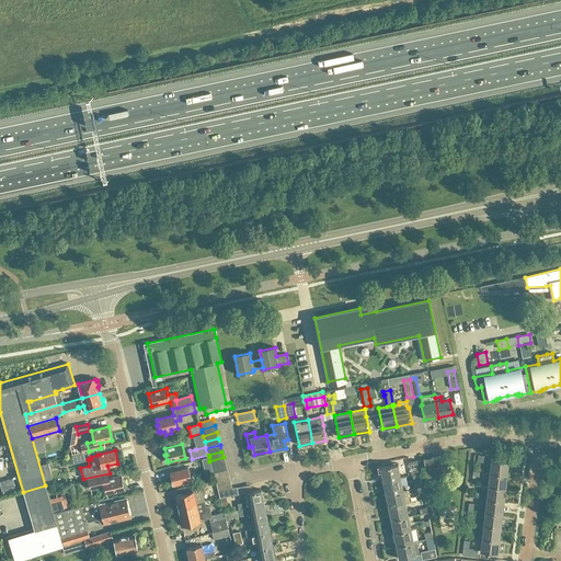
[(73,464),(86,460),(83,454),(72,457),(73,464)]
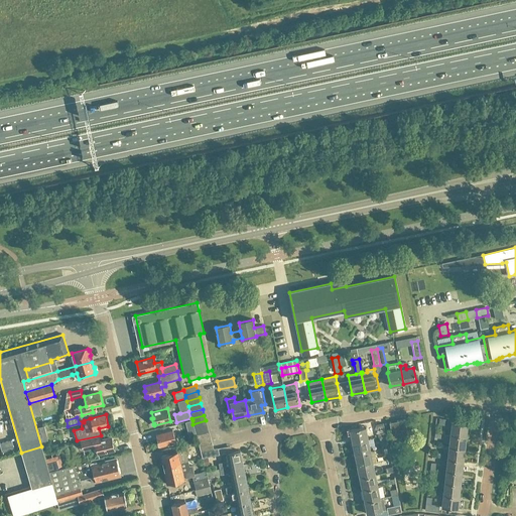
[(408,436),(405,419),(389,422),(392,439),(395,438),(407,436),(408,436)]
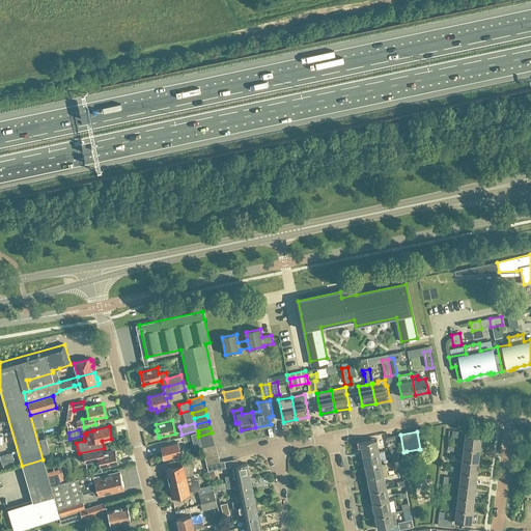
[(198,437),(198,432),(191,435),(195,449),(201,447),(200,442),(198,437)]
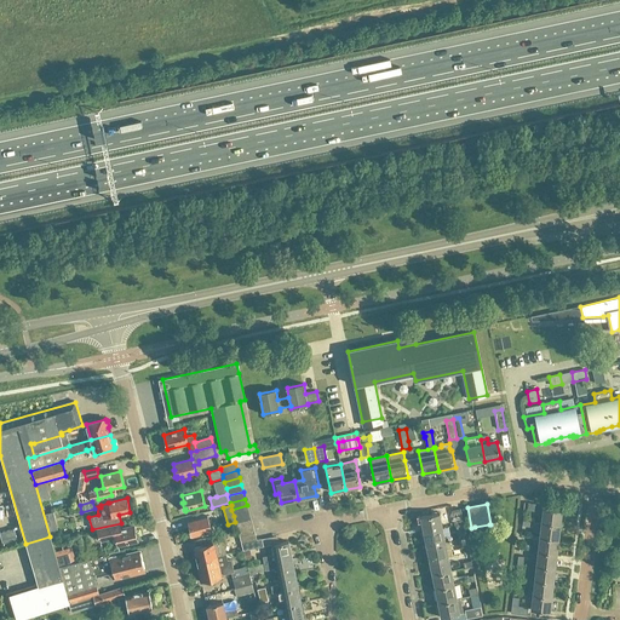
[(248,512),(247,505),(231,510),(234,516),(248,512)]
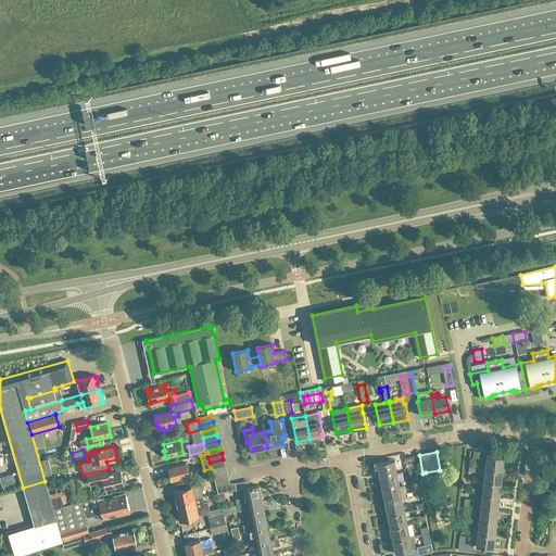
[(503,471),(505,457),(487,455),(484,469),(503,471)]
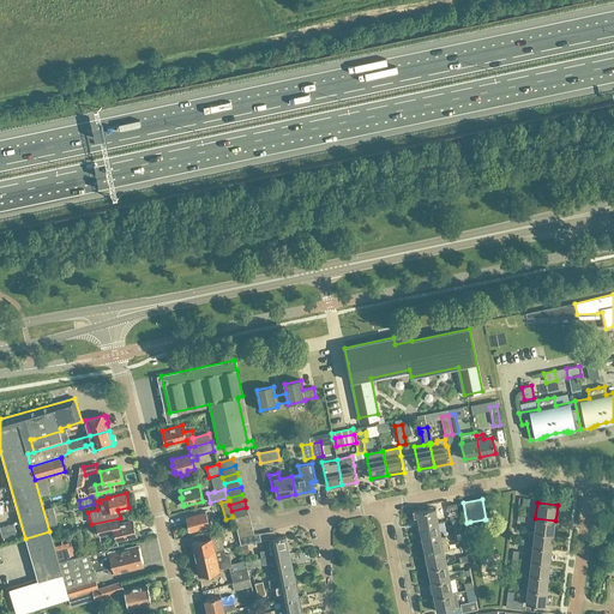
[(459,518),(456,504),(447,506),(450,521),(451,521),(459,518)]
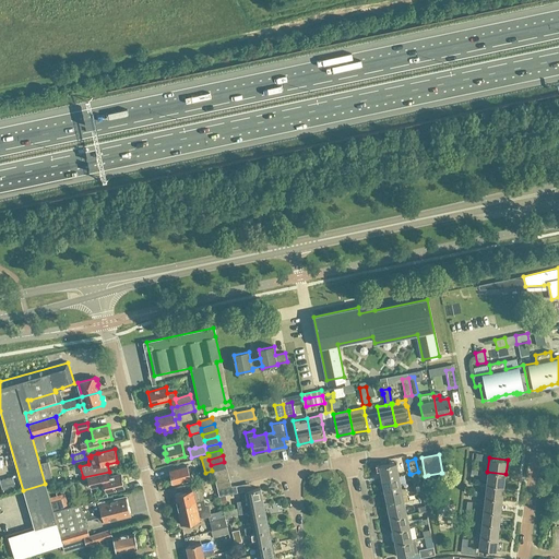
[(48,462),(40,463),(45,478),(51,477),(48,462)]
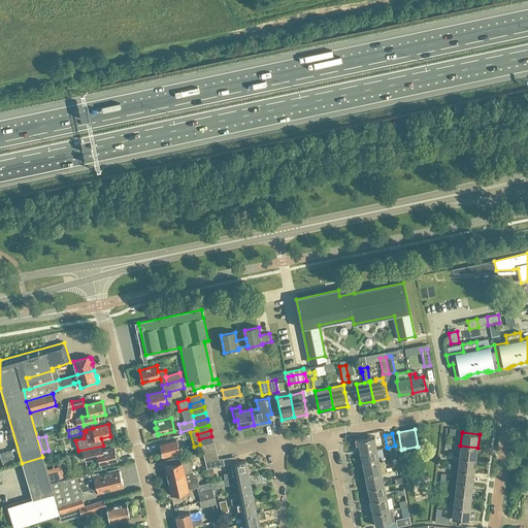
[(213,442),(211,436),(199,439),(200,444),(201,446),(213,442)]
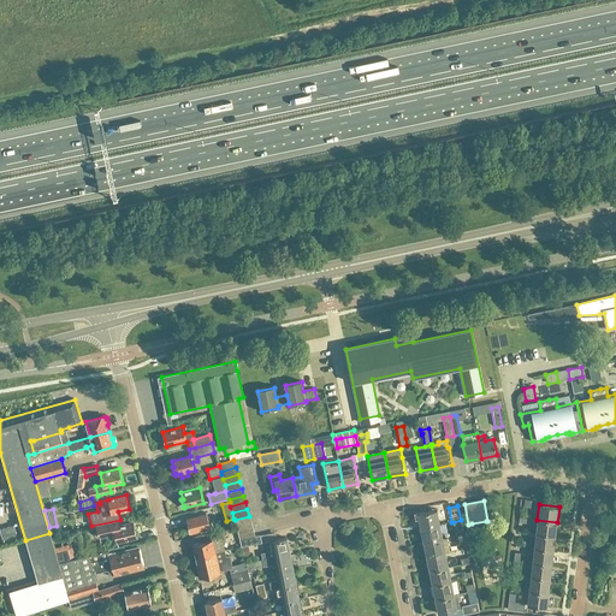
[(440,525),(437,510),(418,514),(420,528),(440,525)]
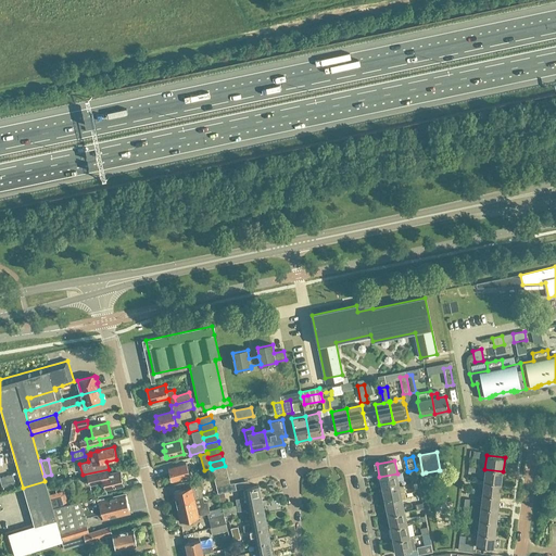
[(190,476),(186,463),(168,467),(173,481),(180,479),(181,480),(188,479),(187,477),(190,476)]
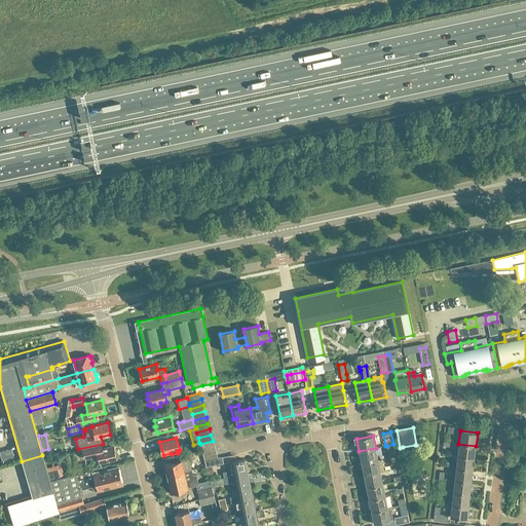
[(215,447),(213,441),(200,444),(201,450),(215,447)]
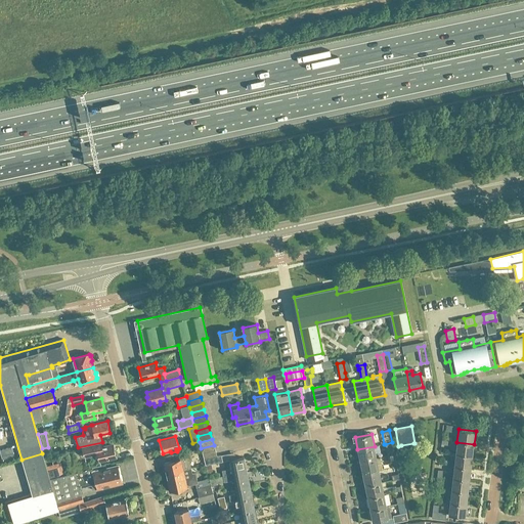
[(394,454),(392,442),(385,444),(388,455),(394,454)]
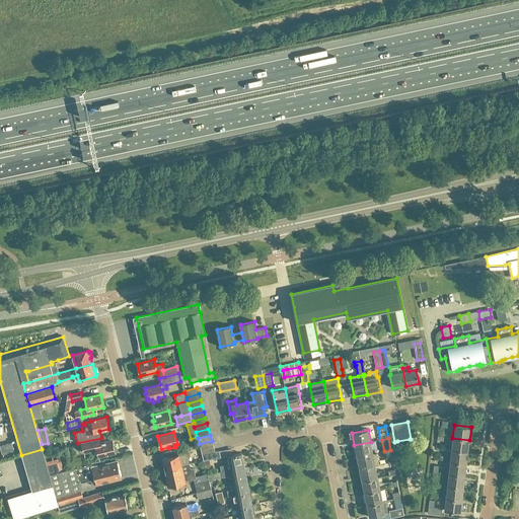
[(451,450),(468,452),(469,440),(452,438),(451,450)]
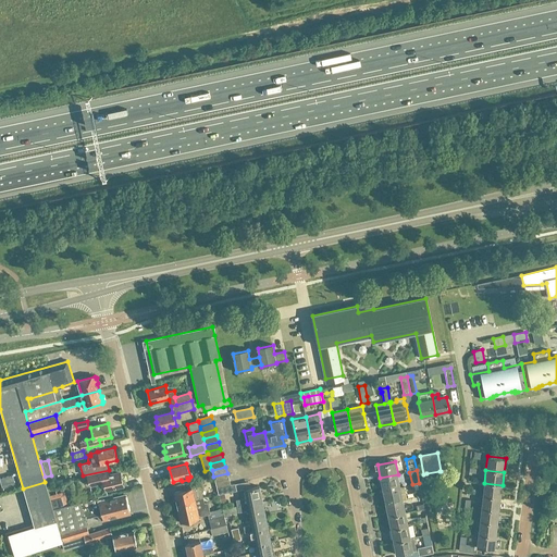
[(123,487),(120,473),(109,475),(108,471),(87,477),(89,486),(99,483),(101,492),(91,494),(93,499),(98,497),(107,495),(106,492),(123,487)]
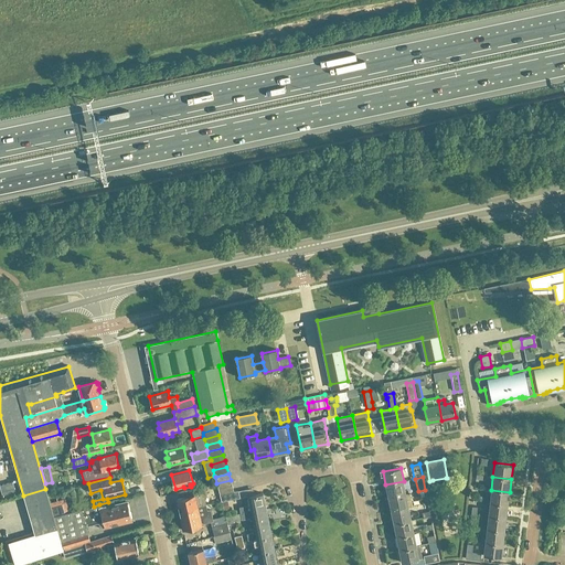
[(232,486),(231,480),(216,483),(219,490),(232,486)]
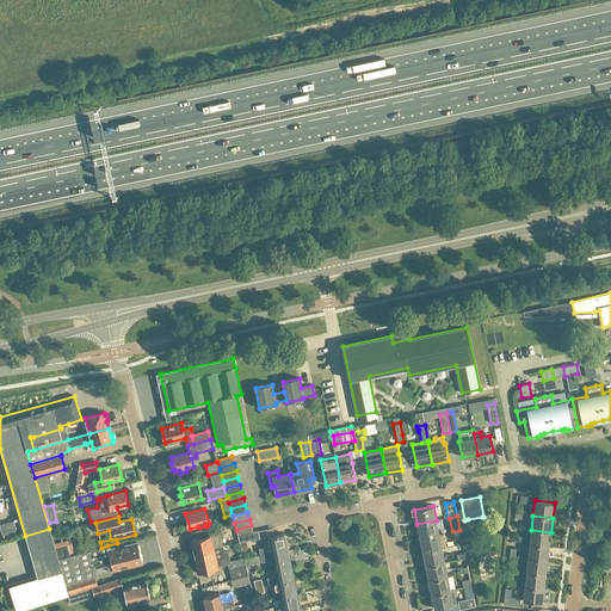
[(439,530),(449,528),(446,519),(437,522),(439,530)]
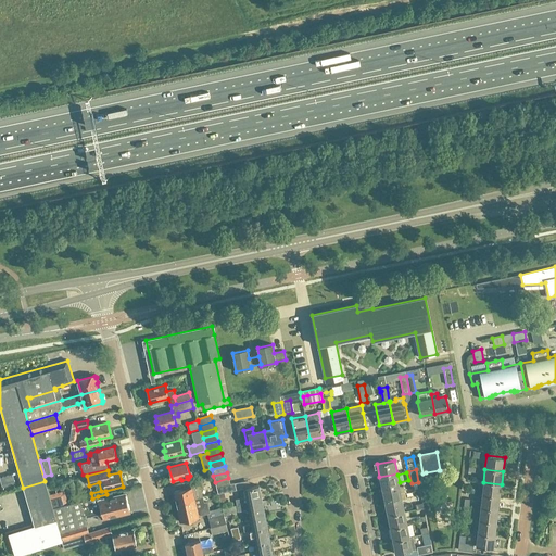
[(381,490),(400,485),(397,474),(379,477),(381,490)]
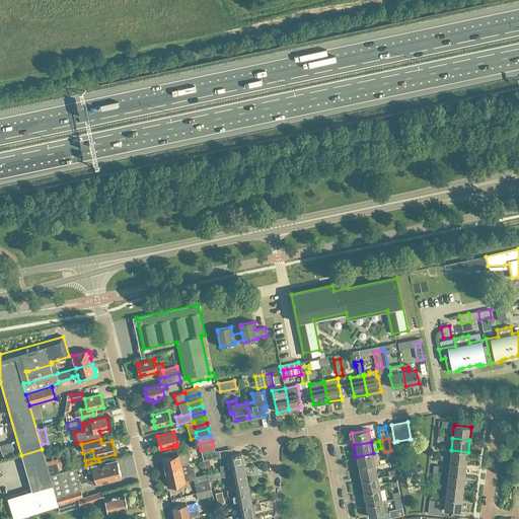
[(12,443),(0,446),(0,447),(3,458),(15,454),(12,443)]
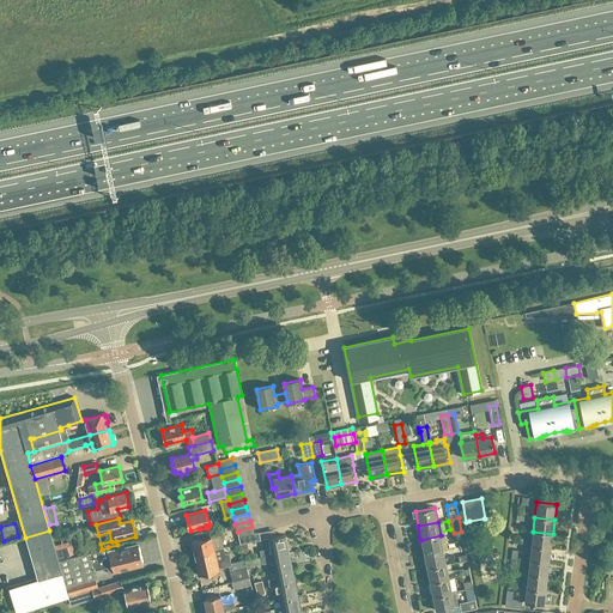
[(224,553),(222,539),(225,538),(223,529),(210,532),(211,538),(192,542),(195,559),(224,553)]
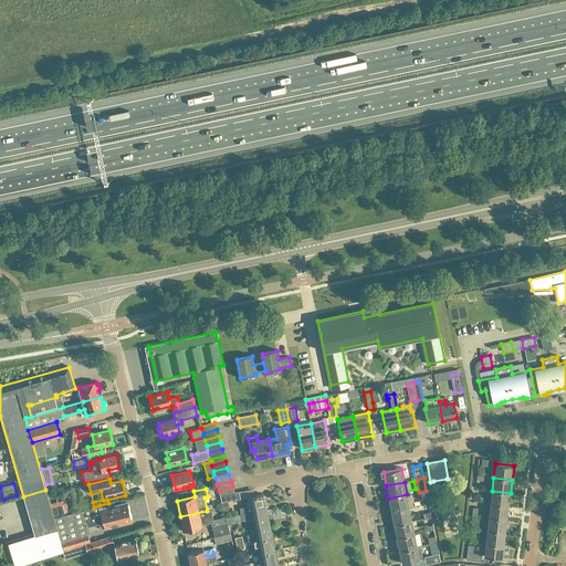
[(50,504),(45,490),(23,496),(29,516),(52,510),(50,504)]
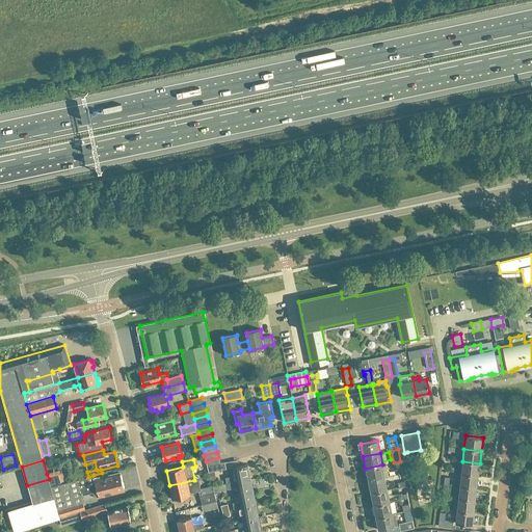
[(462,461),(457,460),(456,463),(462,464),(461,473),(478,475),(480,463),(462,461)]
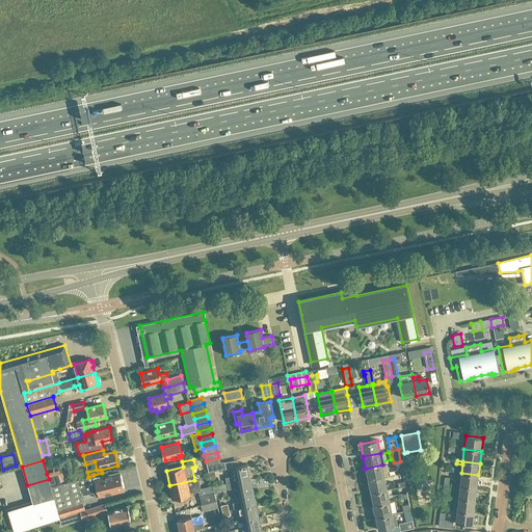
[(225,469),(224,462),(220,463),(207,466),(209,472),(225,469)]
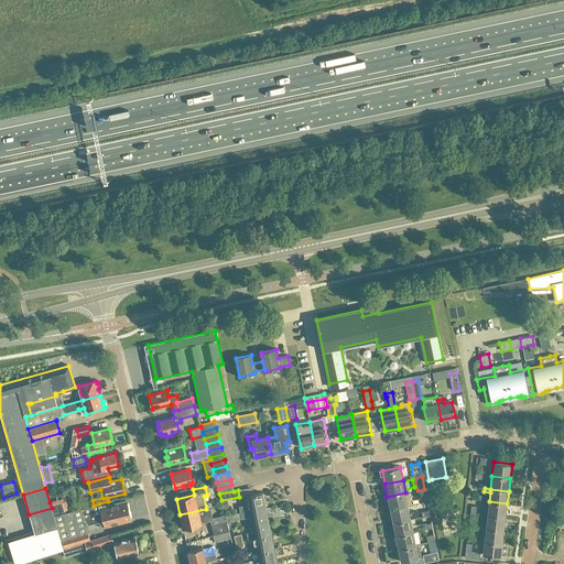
[(240,512),(266,507),(263,492),(249,496),(249,497),(247,497),(248,505),(239,506),(240,512)]
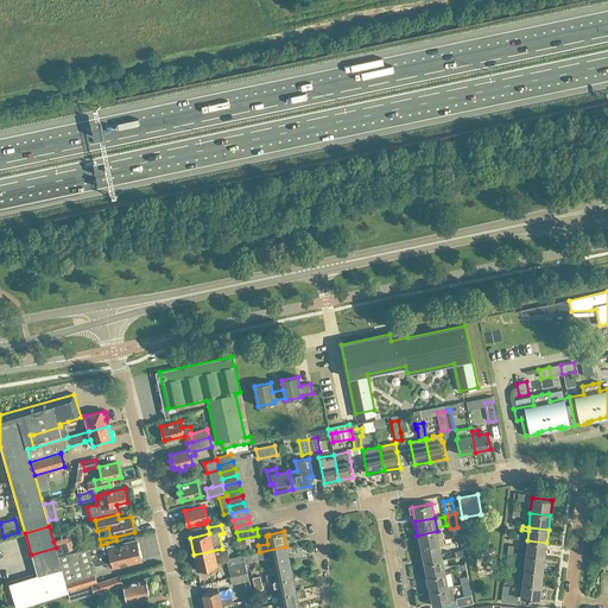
[(439,540),(442,539),(441,531),(437,531),(417,536),(420,550),(441,545),(439,540)]
